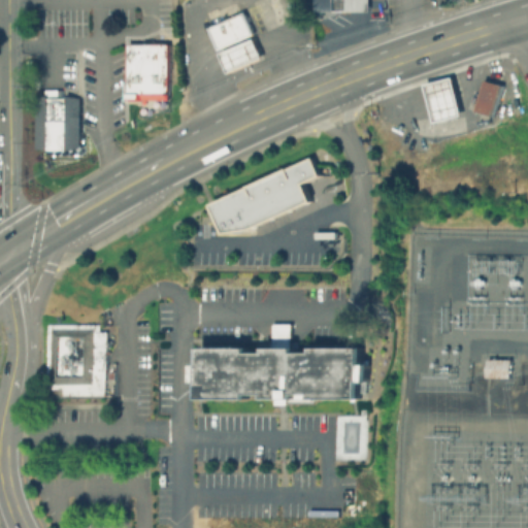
[(369,0),(369,10),(358,10),(315,10),(315,0),(369,0)]
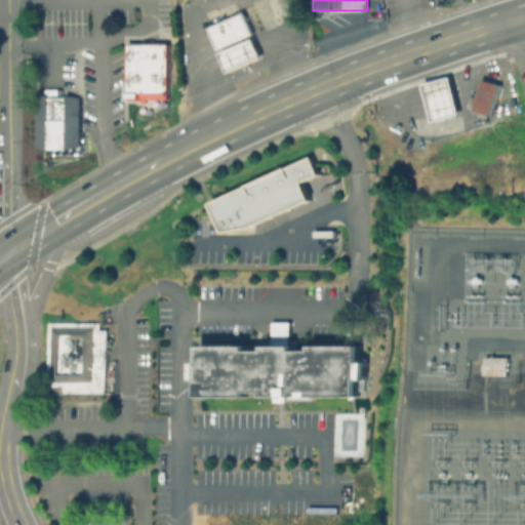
[(216,49),(206,26),(242,10),(252,34),(216,49)]
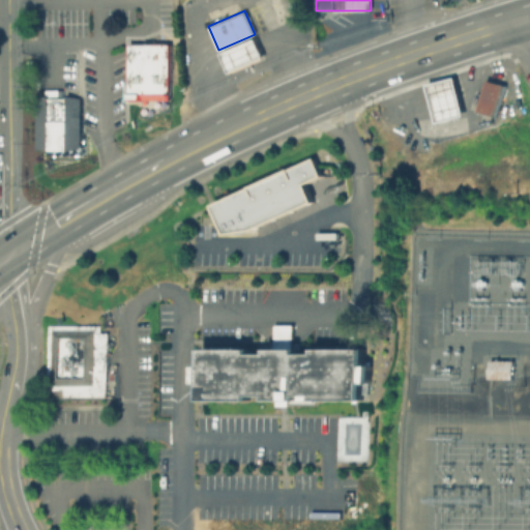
[(230,74),(221,53),(255,37),(264,58),(230,74)]
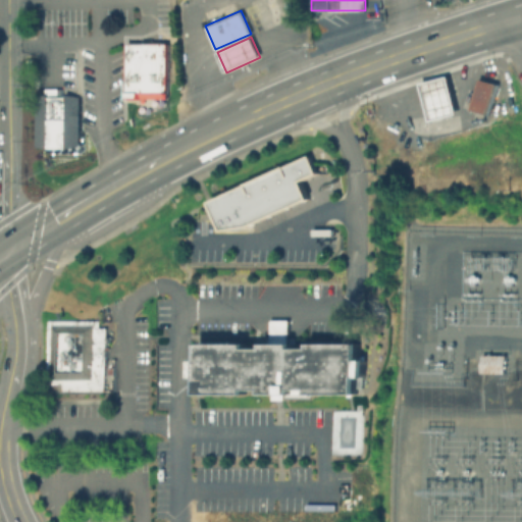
[(167,98),(121,99),(121,80),(125,80),(125,42),(167,42),(167,98)]
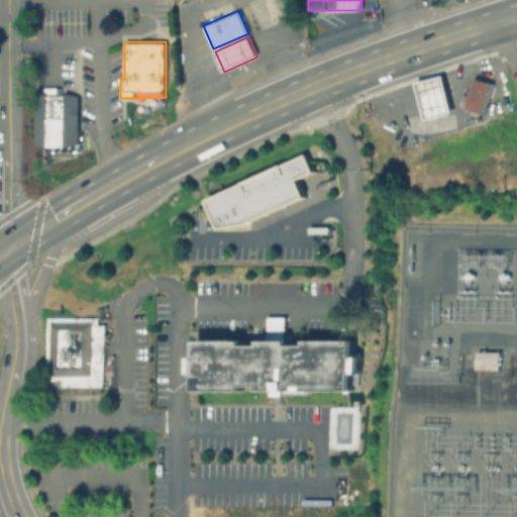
[(452,112),(426,119),(416,82),(442,75),(452,112)]
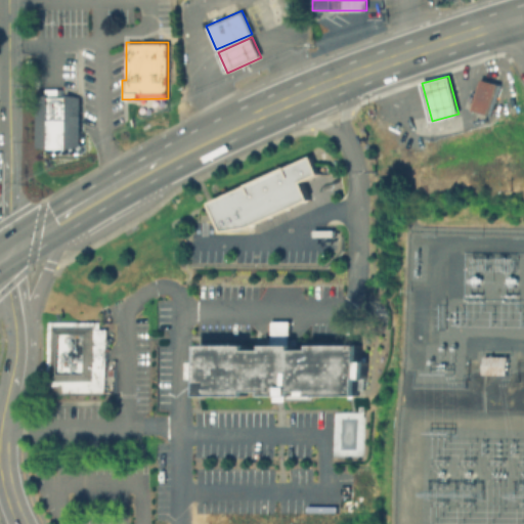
[(489,116),(470,110),(480,78),(499,84),(489,116)]
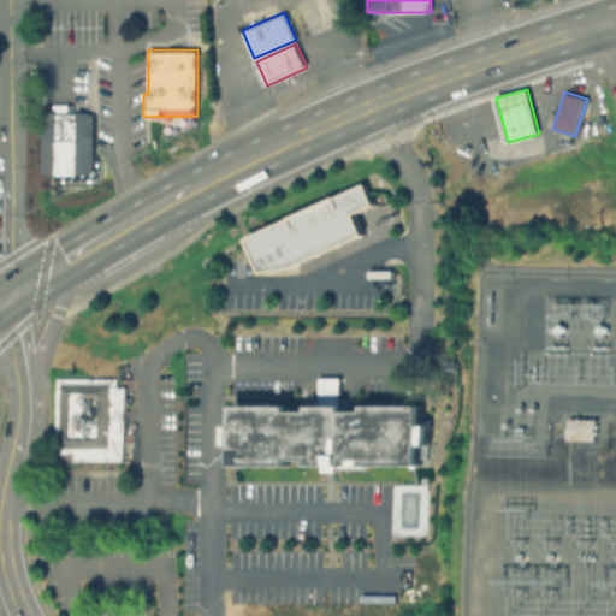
[(54,175),(42,169),(41,113),(52,110),(52,104),(75,102),(75,110),(92,113),(92,171),(77,175),(54,175)]
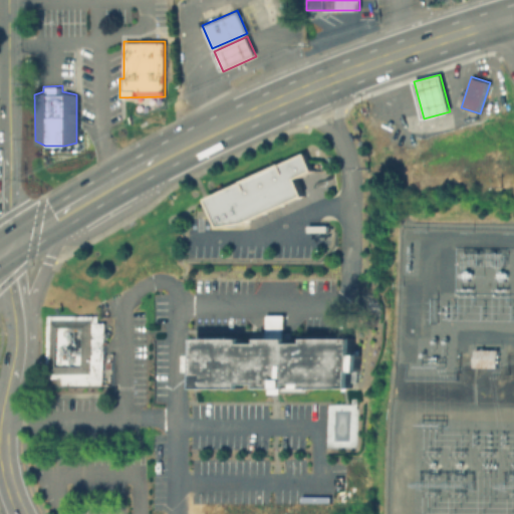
[(218,226),(205,197),(304,151),(313,169),(294,178),(302,195),(246,221),(218,226)]
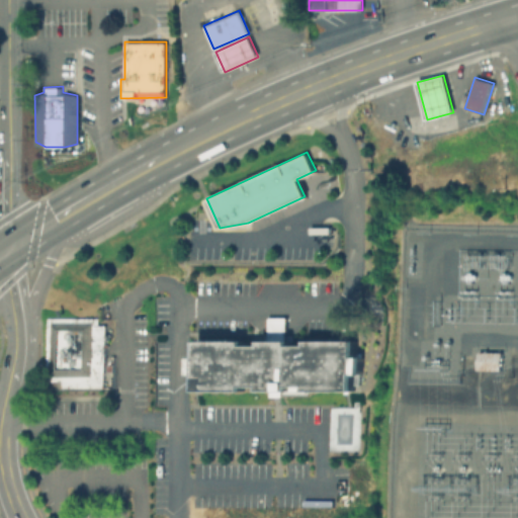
[(48,318),(97,317),(98,325),(105,325),(106,386),(64,387),(64,379),(49,380),(48,318)]
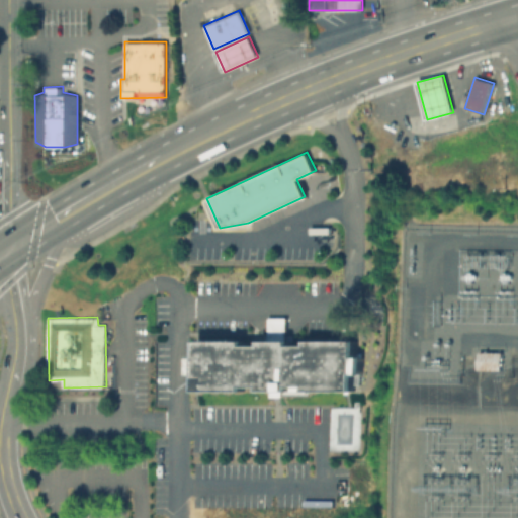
[(354,390),(308,390),(308,395),(270,395),(270,390),(261,390),(261,385),(245,385),(245,391),(197,390),(197,374),(191,374),(191,357),(197,357),(197,340),(245,340),(245,345),(261,345),(261,326),(261,318),(290,318),(290,326),(290,344),(307,344),(307,340),(355,340),(355,355),(362,355),(362,374),(361,374),(361,384),(354,384),(354,390)]
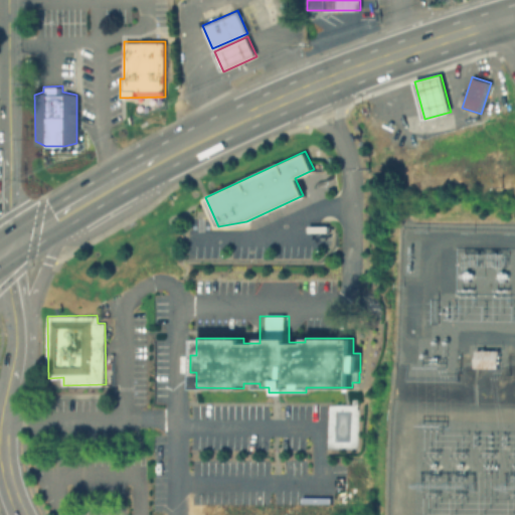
[(498,368),(498,350),(475,350),(475,367),(498,368)]
